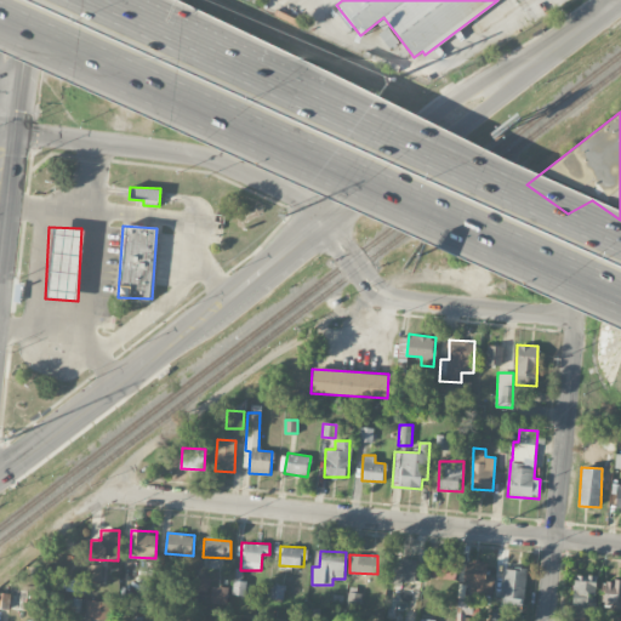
[(455,580),(457,559),(434,557),(432,577),(455,580)]
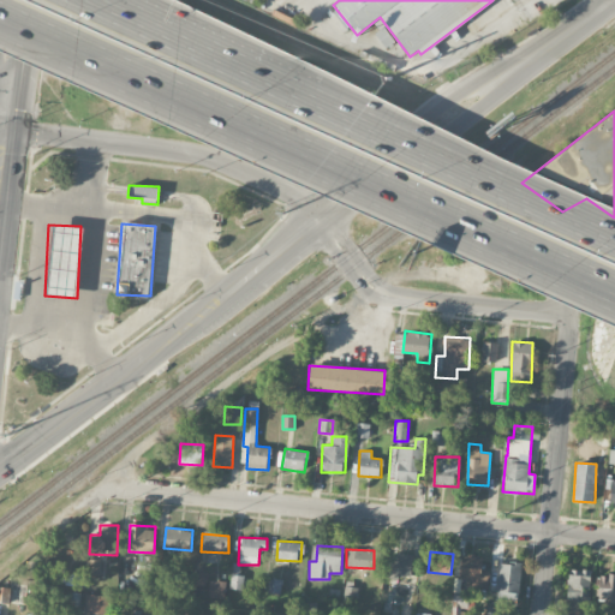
[(491,586),(487,565),(482,566),(478,553),(458,557),(463,577),(458,578),(460,593),(491,586)]
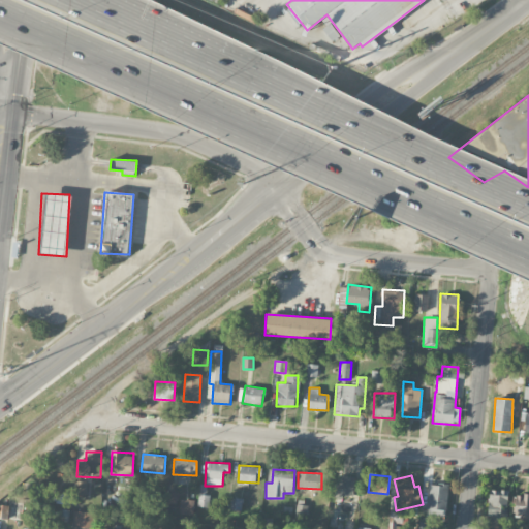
[(334,476),(333,496),(354,497),(354,477),(334,476)]
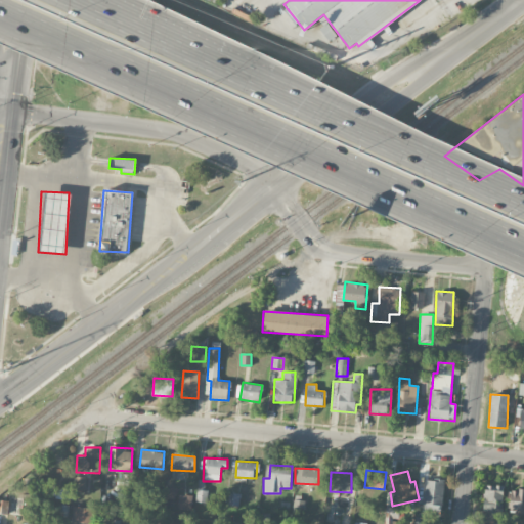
[(72,490),(86,491),(87,477),(73,476),(72,490)]
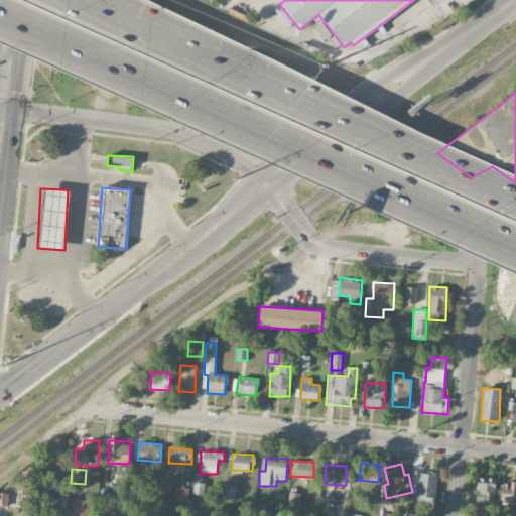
[(436,473),(418,472),(417,501),(435,502),(436,473)]
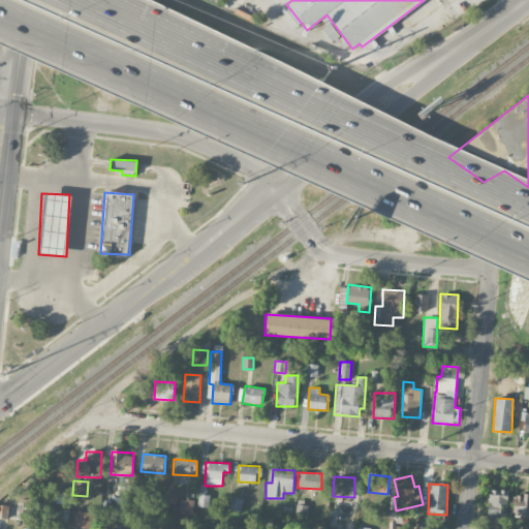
[(498,528),(498,521),(507,521),(508,490),(489,490),(488,527),(498,528)]
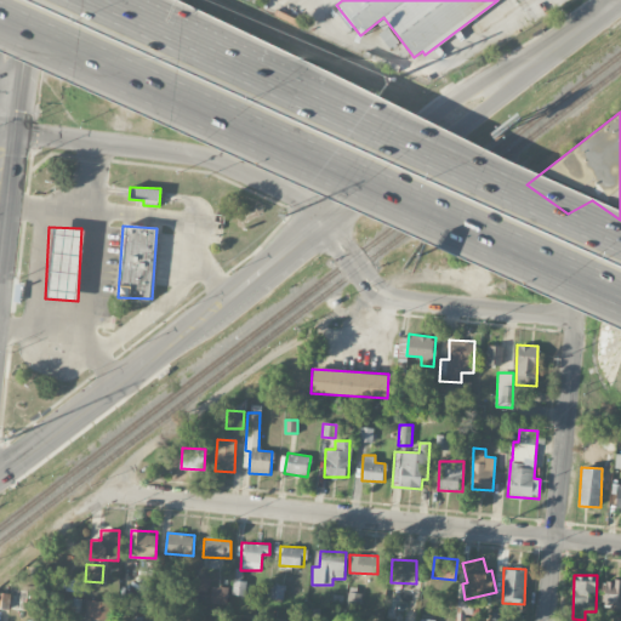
[(208,596),(208,576),(194,576),(193,596),(208,596)]
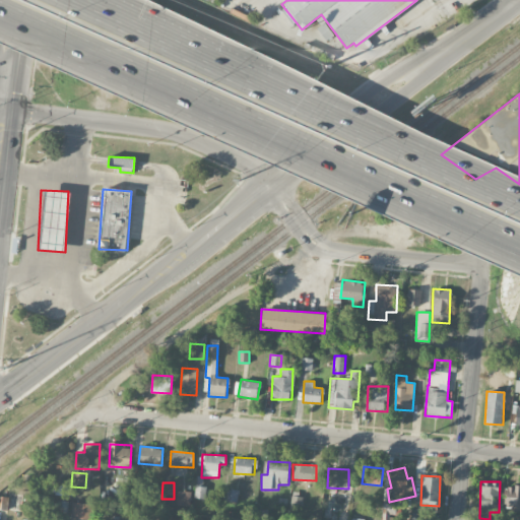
[(206,499),(207,486),(195,485),(194,498),(206,499)]
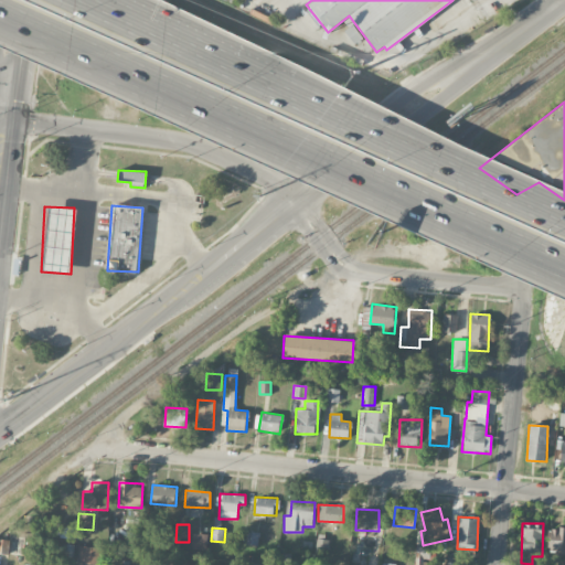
[(550,553),(564,553),(564,528),(551,528),(550,553)]
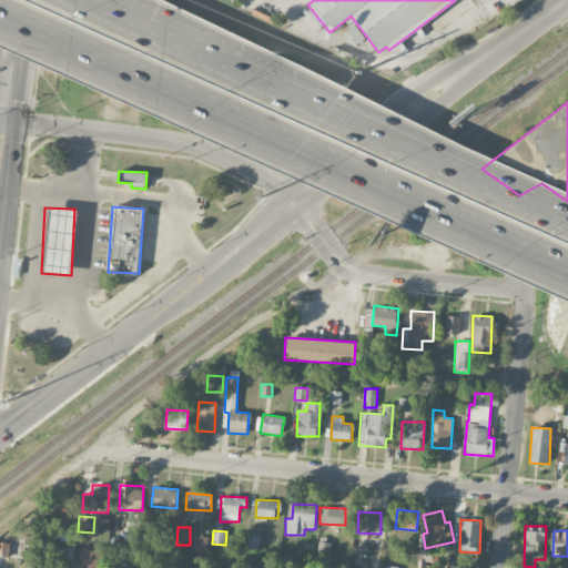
[(192,550),(208,550),(209,537),(193,536),(192,550)]
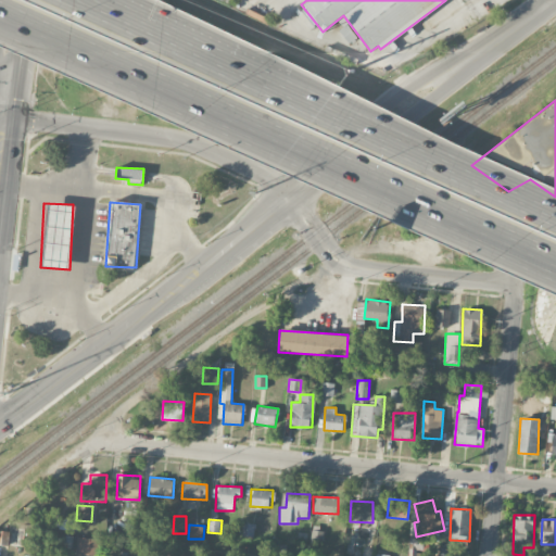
[(311,542),(321,543),(324,531),(312,529),(311,542)]
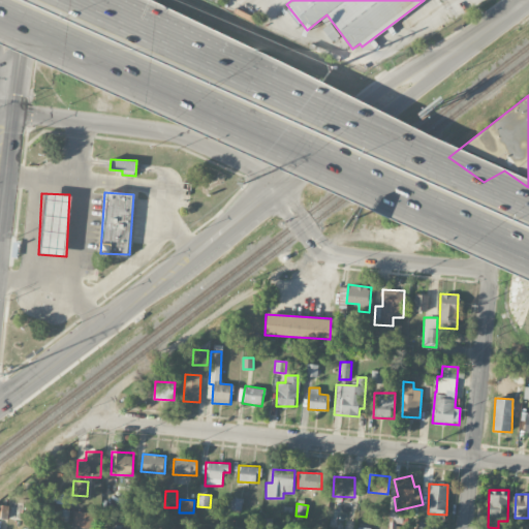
[(72,528),(92,528),(92,511),(73,511),(72,528)]
